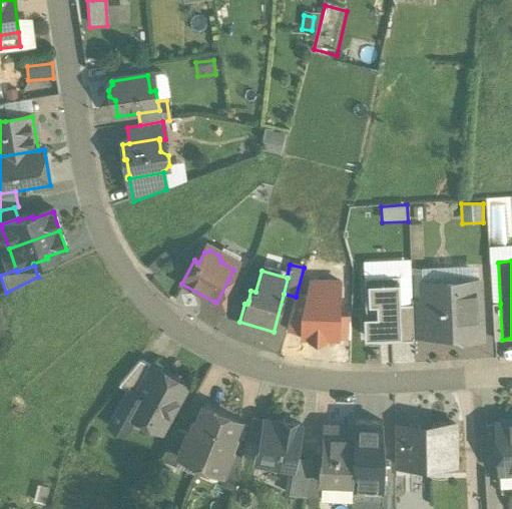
[(228,280),(216,303),(214,302),(212,305),(224,312),(233,297),(239,286),(228,280)]
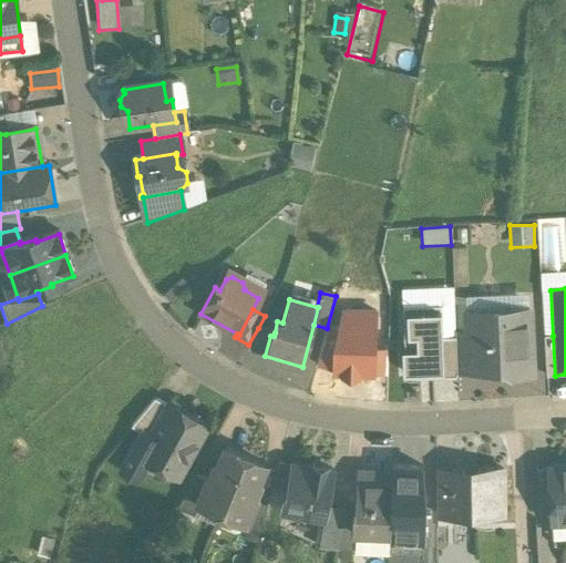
[(455,338),(442,339),(440,309),(400,311),(403,375),(415,374),(415,378),(458,375),(455,338)]
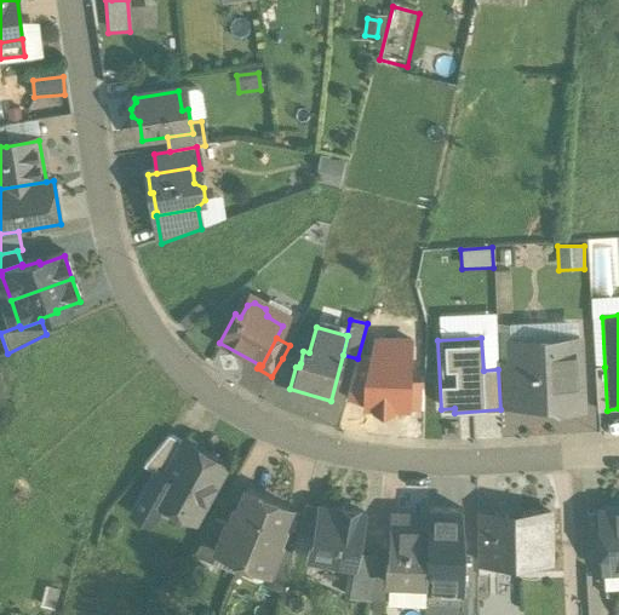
[(577,339),(510,343),(510,365),(511,365),(513,402),(514,402),(559,400),(559,409),(580,409),(577,339)]
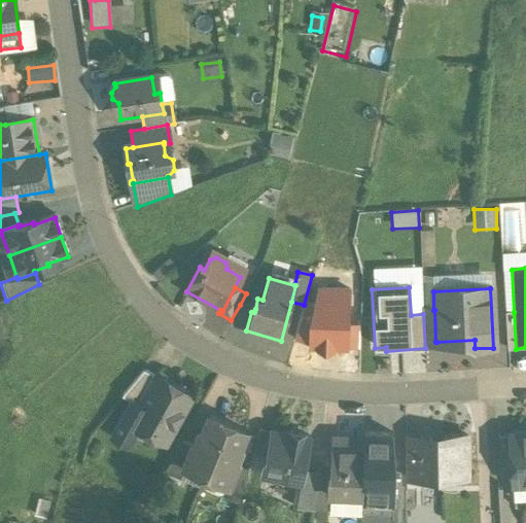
[(309,345),(310,348),(316,348),(317,350),(334,351),(334,349),(346,349),(348,291),(320,291),(315,308),(310,326),(309,345)]
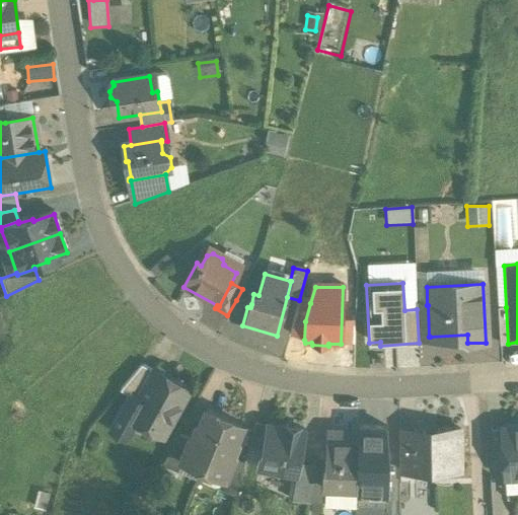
[(227,315),(225,321),(242,325),(247,307),(250,307),(251,304),(236,300),(227,315)]
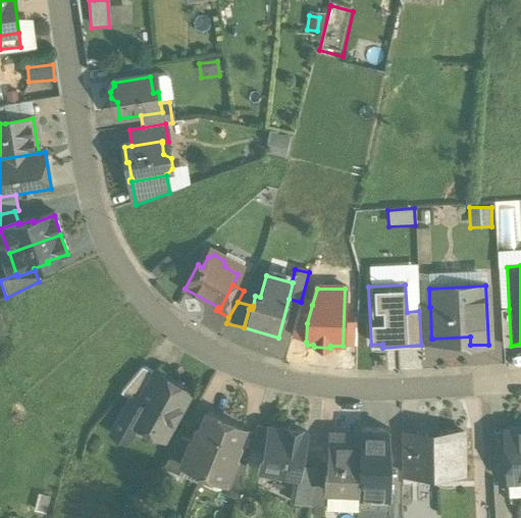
[(312,305),(301,302),(292,338),(306,342),(307,323),(312,305)]
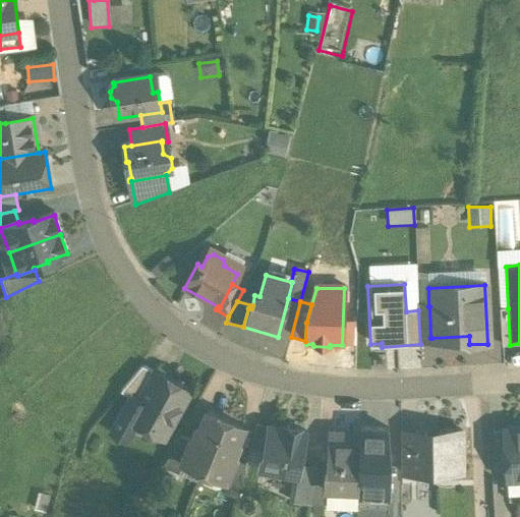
[(430,338),(429,306),(428,306),(417,307),(418,310),(420,344),(432,343),(431,338),(430,338)]
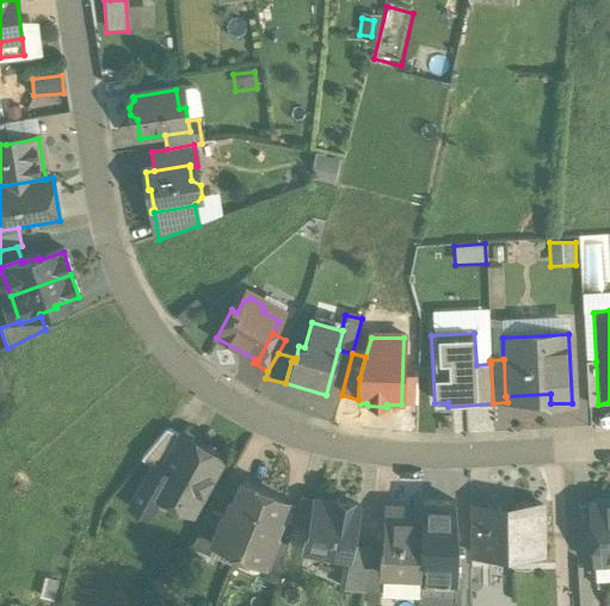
[(596,362),(586,364),(589,404),(598,404),(596,362)]
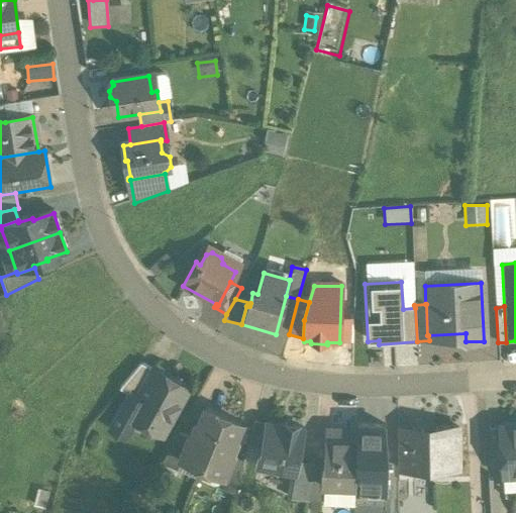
[(140,364),(119,390),(127,395),(135,399),(151,370),(140,364)]
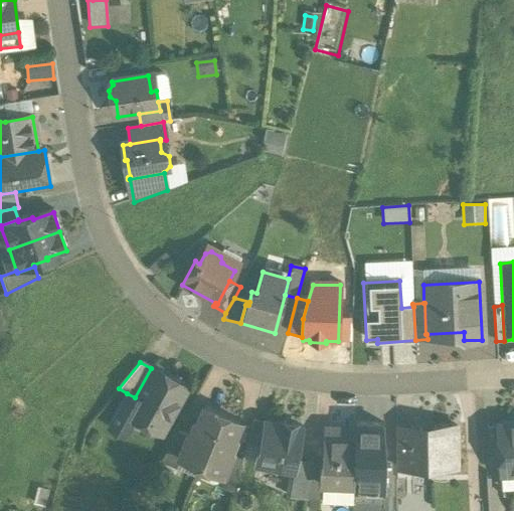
[(187,386),(152,367),(151,368),(135,397),(136,398),(138,395),(142,397),(131,416),(135,417),(161,433),(187,386)]
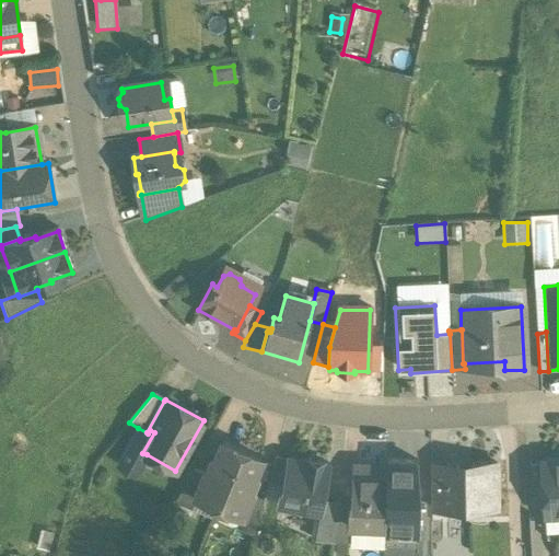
[(118,463),(136,473),(147,454),(142,453),(154,432),(150,430),(148,433),(147,432),(138,428),(118,463)]
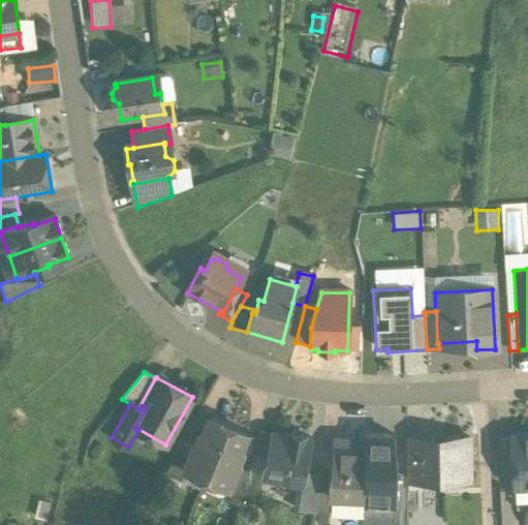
[(195,446),(193,445),(192,448),(184,468),(186,469),(207,477),(227,426),(209,418),(203,434),(200,433),(195,446)]
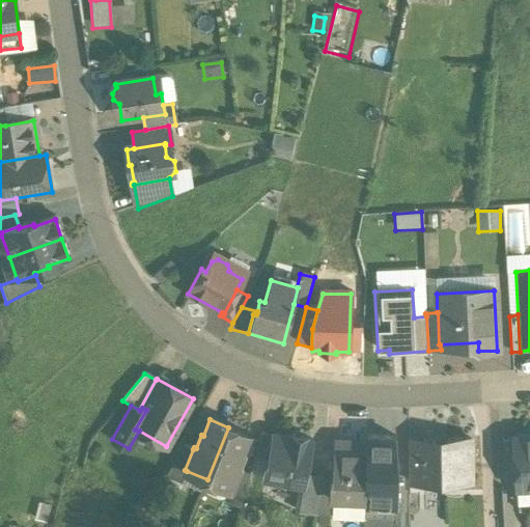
[(228,427),(207,479),(228,488),(229,489),(239,468),(239,466),(236,465),(243,451),(241,451),(247,435),(228,427)]
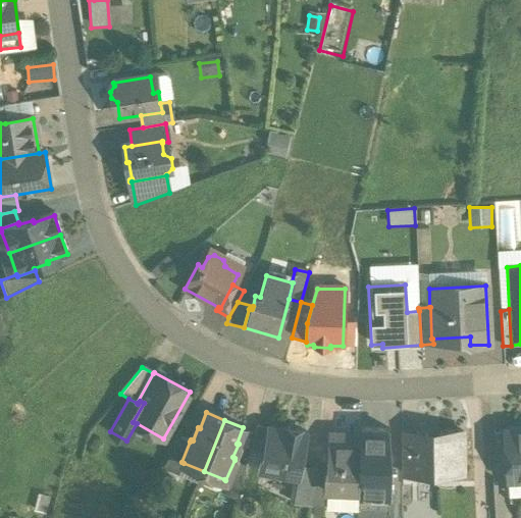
[(268,427),(256,424),(250,448),(262,451),(263,450),(264,450),(268,427)]
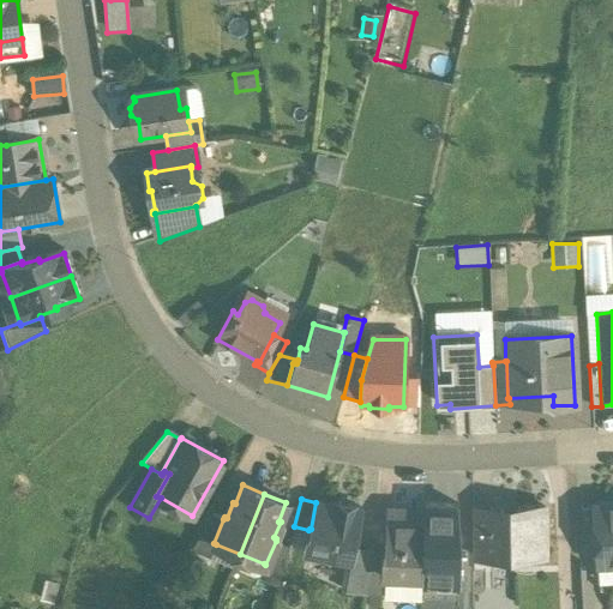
[(336,505),(316,501),(316,502),(311,529),(310,529),(308,530),(305,554),(346,561),(350,562),(353,547),(360,510),(354,508),(355,506),(337,504),(336,505)]
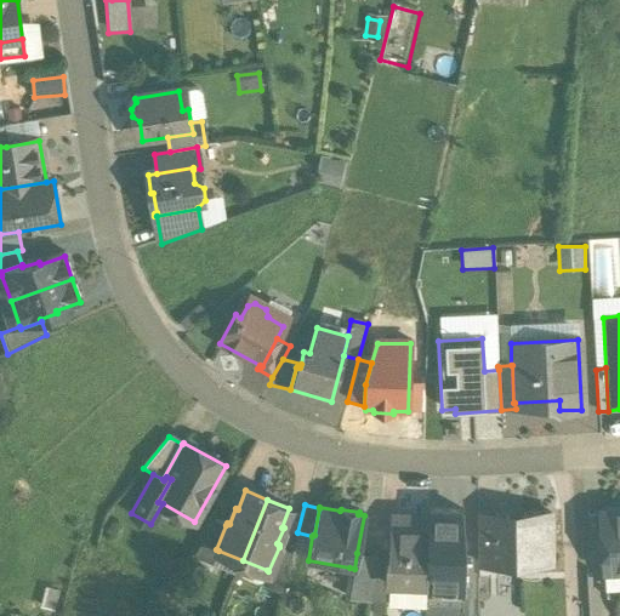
[(619,508),(599,511),(601,534),(598,536),(599,545),(602,547),(603,570),(619,569),(619,508)]
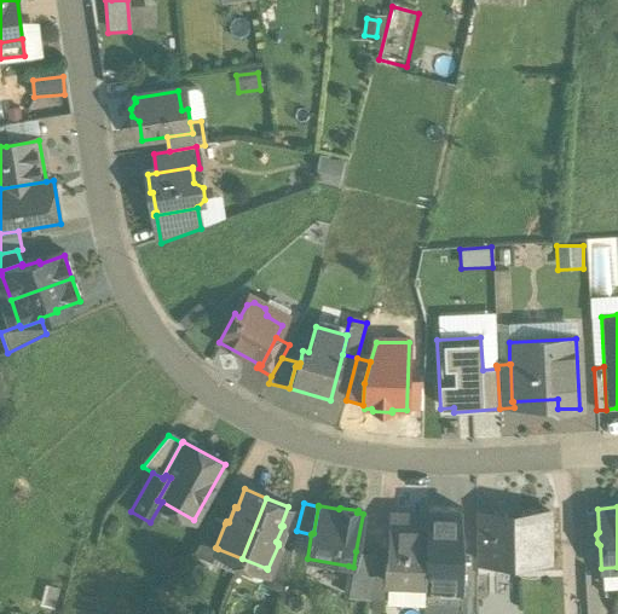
[(426,527),(425,580),(423,586),(460,588),(462,510),(427,509),(426,527)]
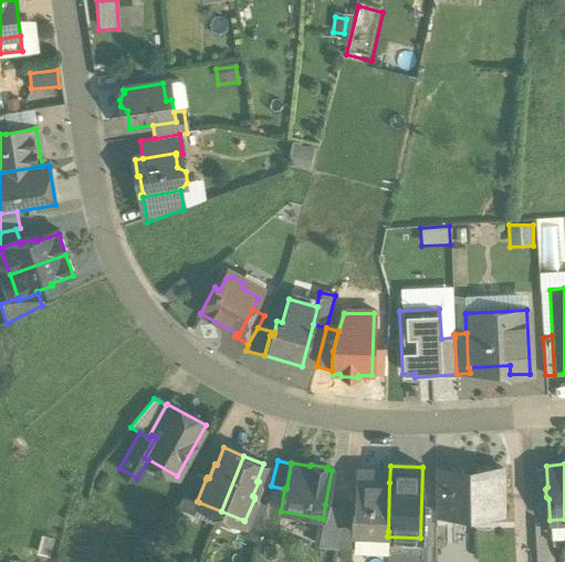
[(462,472),(462,469),(450,469),(450,472),(450,486),(448,486),(448,513),(469,512),(469,514),(474,520),(482,520),(488,514),(488,508),(501,508),(501,469),(475,469),(475,472),(462,472)]
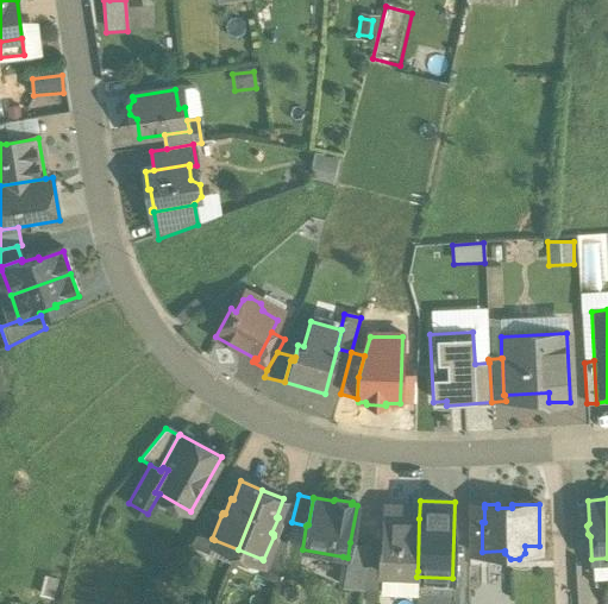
[(419,518),(400,517),(400,507),(384,505),(383,547),(381,547),(380,570),(382,570),(418,571),(419,518)]
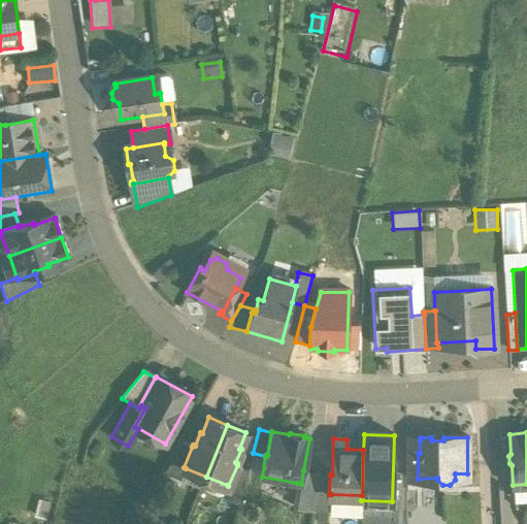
[(420,453),(420,440),(405,441),(405,479),(418,479),(418,453),(420,453)]
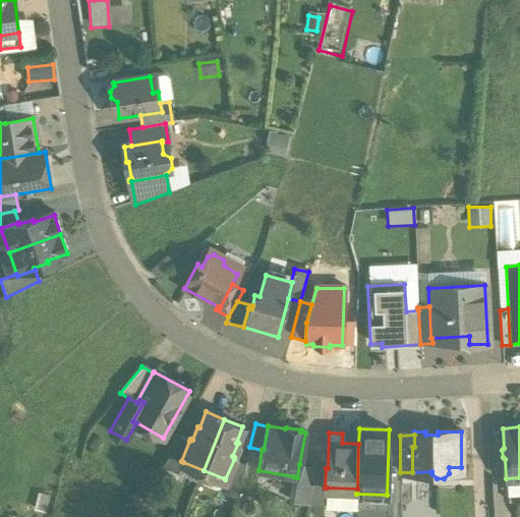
[(178,437),(162,467),(178,474),(183,462),(181,461),(189,441),(178,437)]
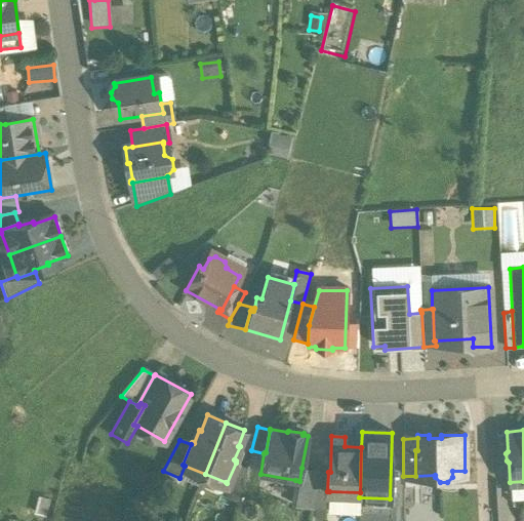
[(246,467),(236,463),(227,483),(226,482),(220,494),(237,502),(246,467)]
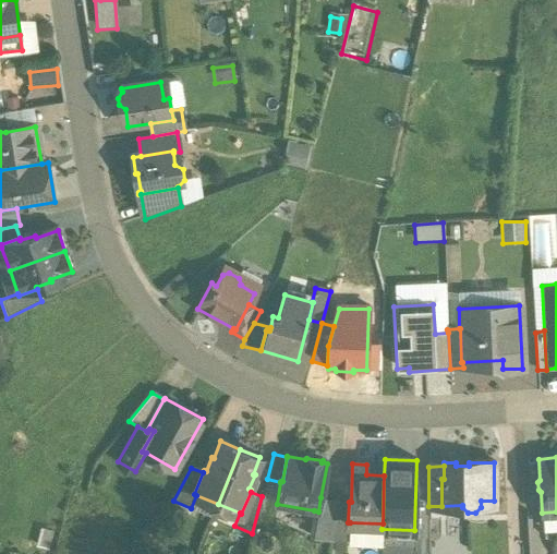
[(337,501),(321,497),(318,512),(314,510),(310,534),(333,540),(333,539),(337,501)]
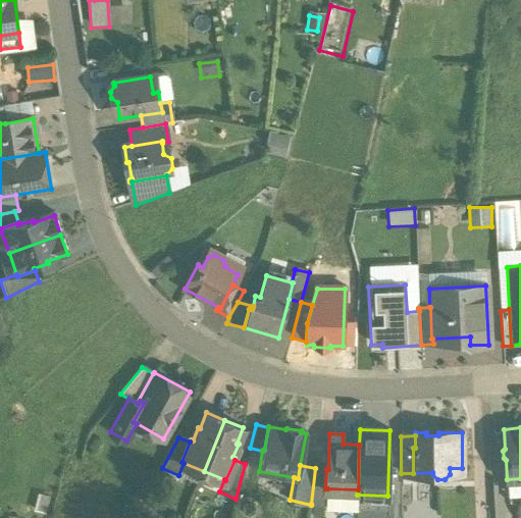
[(326,469),(315,468),(311,504),(326,505),(327,488),(325,488),(326,469)]
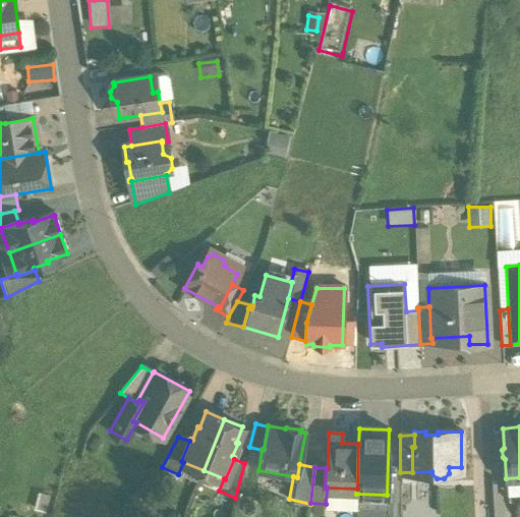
[(357,489),(327,487),(326,504),(356,505),(356,494),(357,489)]
